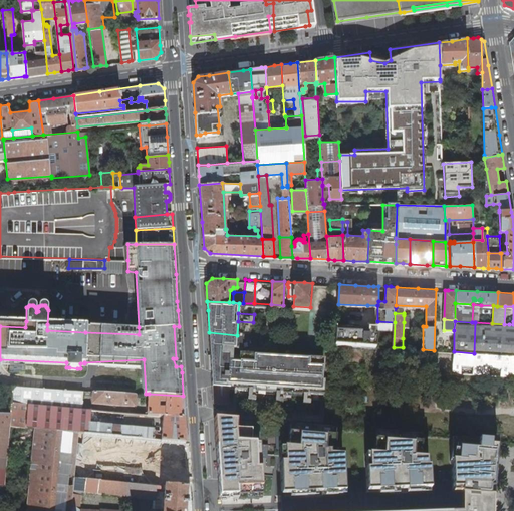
[(475,322),(474,353),(508,355),(509,324),(504,324),(492,323),(475,322)]
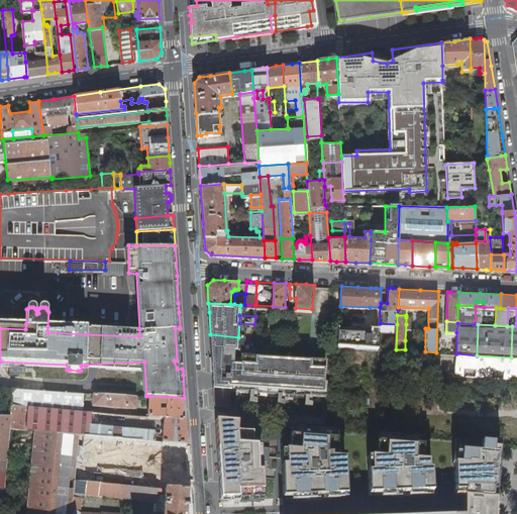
[(139,336),(139,329),(47,326),(47,332),(86,334),(139,336)]
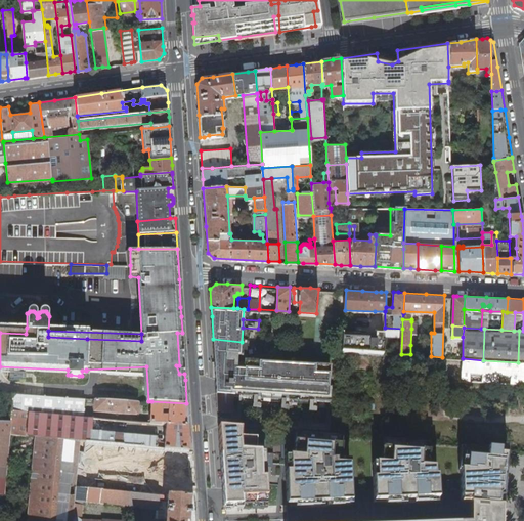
[(383,352),(384,332),(343,331),(342,349),(383,352)]
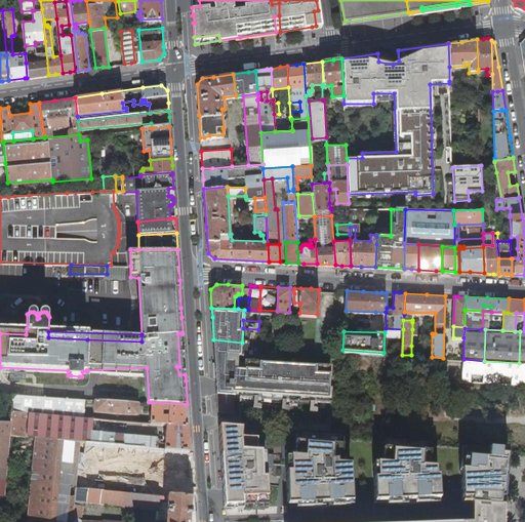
[(179,374),(185,374),(184,352),(183,333),(177,333),(179,366),(176,366),(179,374)]
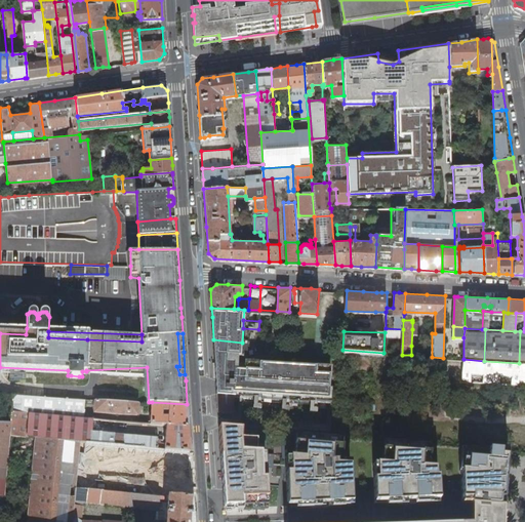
[(226,352),(238,353),(241,353),(242,343),(213,339),(216,378),(217,397),(218,410),(234,411),(235,393),(254,394),(261,395),(282,396),(288,396),(290,397),(311,398),(319,399),(329,399),(332,364),(245,358),(244,366),(233,365),(234,359),(226,359),(226,352)]
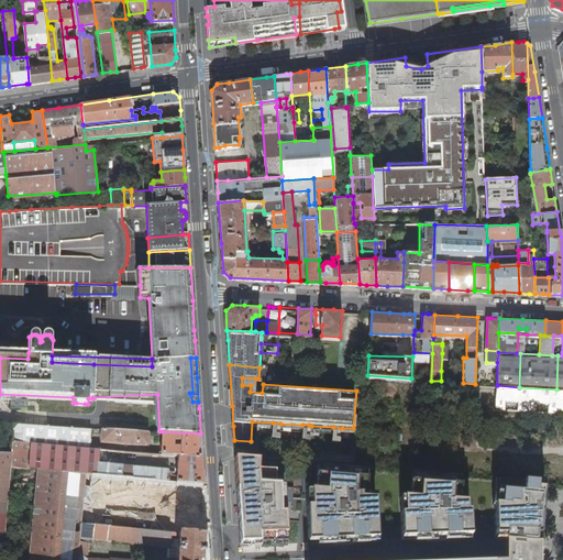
[(262,393),(263,384),(255,384),(255,379),(242,377),(242,385),(251,385),(250,392),(262,393)]
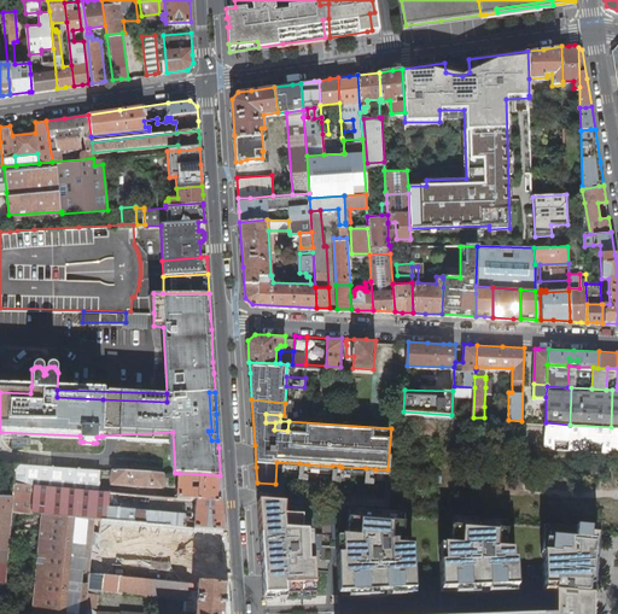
[(570,425),(546,422),(544,446),(617,451),(617,450),(617,427),(611,427),(570,425)]
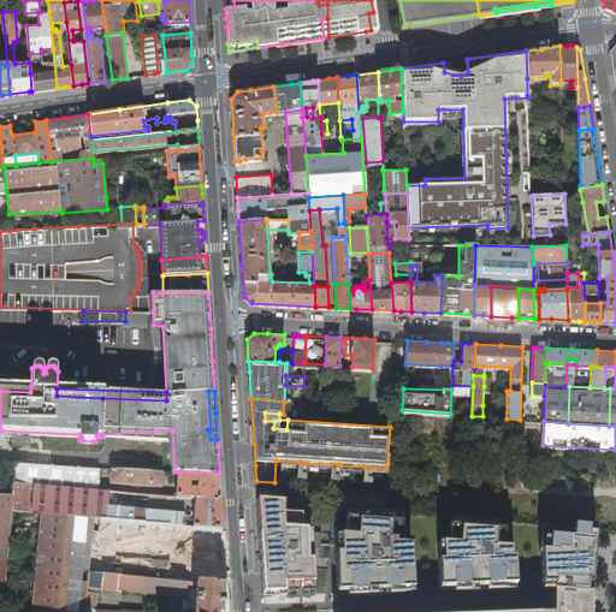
[(99,486),(100,467),(16,461),(15,480),(99,486)]
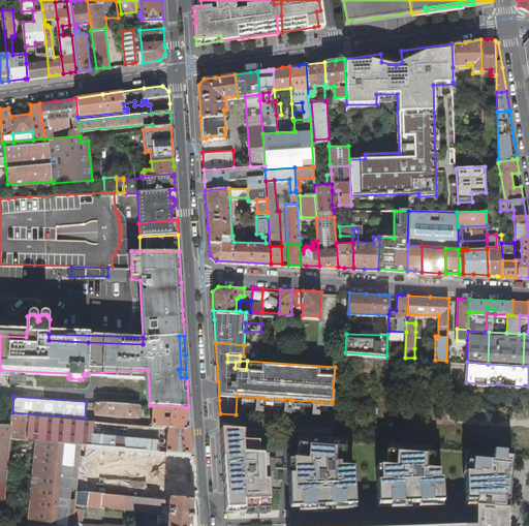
[(263,398),(256,397),(254,410),(262,410),(263,398)]
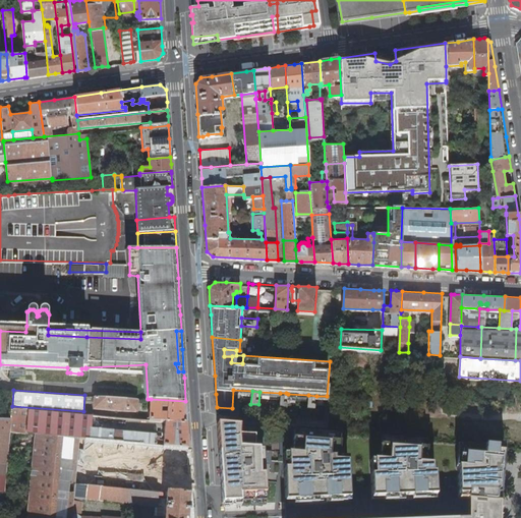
[(286,393),(280,393),(279,405),(287,406),(288,394),(286,393)]
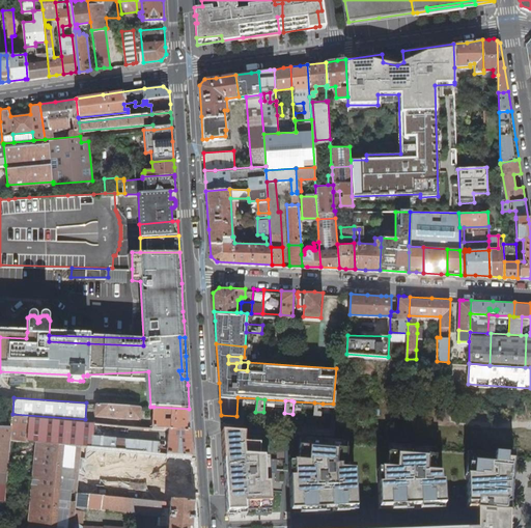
[(140,417),(141,406),(140,406),(96,403),(95,415),(140,417)]
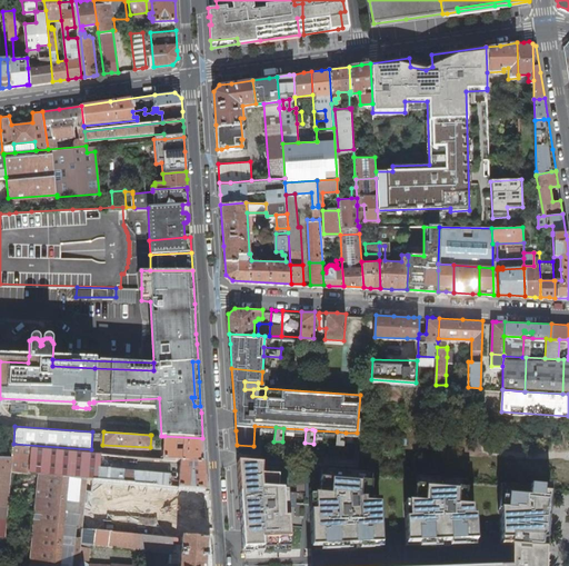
[(346,433),(337,432),(336,445),(345,446),(346,433)]
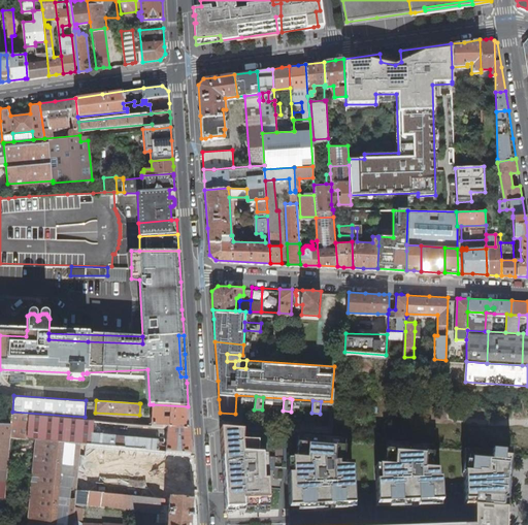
[(153,404),(152,425),(167,426),(189,428),(189,424),(189,418),(188,406),(153,404)]
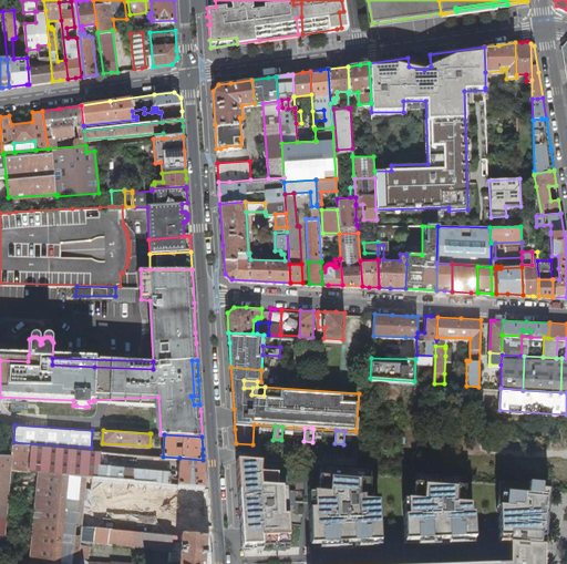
[(30,457),(31,444),(13,442),(12,454),(10,469),(29,470),(30,457)]
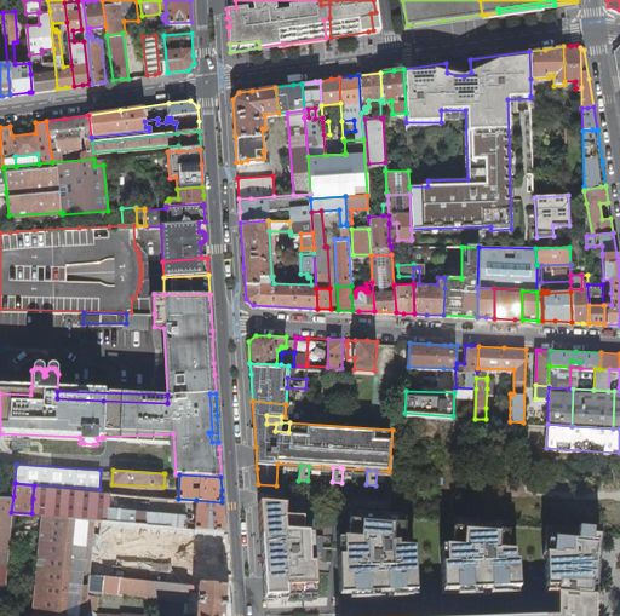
[(108,505),(109,493),(34,485),(33,499),(108,505)]
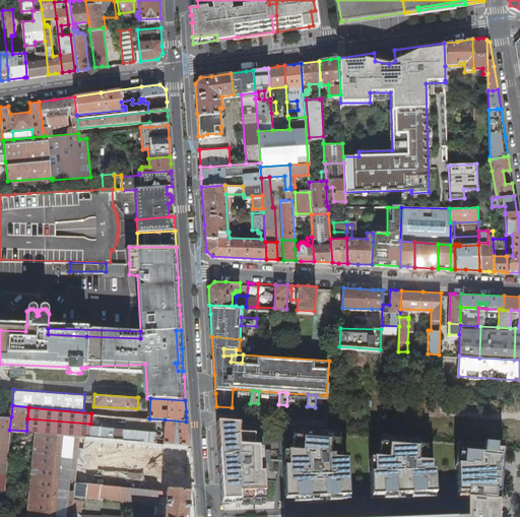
[(11,416),(0,415),(0,470),(5,471),(9,430),(11,416)]
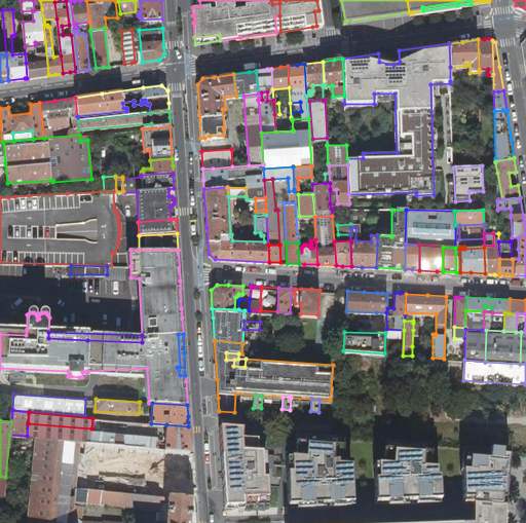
[(91,432),(91,428),(28,423),(27,436),(35,437),(86,442),(90,442),(91,432)]
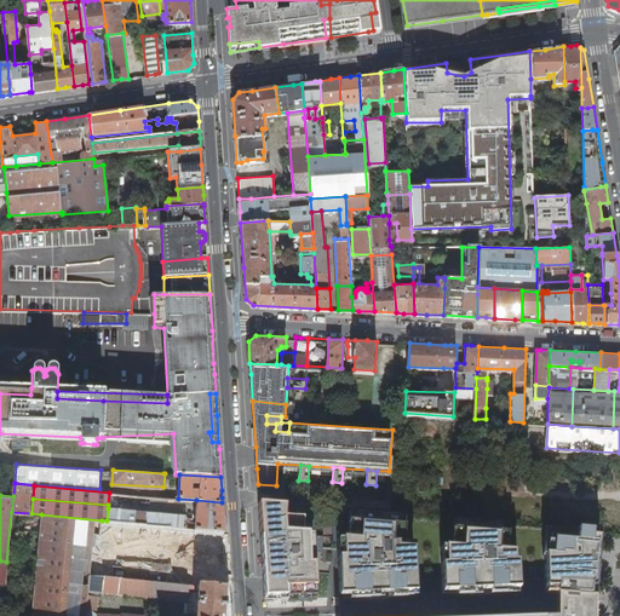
[(223,506),(222,502),(196,500),(195,522),(190,520),(190,516),(187,516),(108,508),(107,520),(224,530),(223,506)]
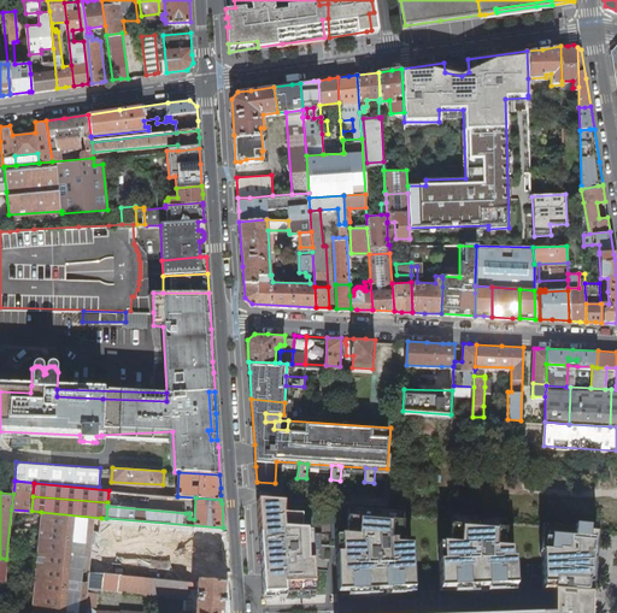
[(303,502),(258,499),(263,593),(313,591),(312,529),(300,529),(303,502)]
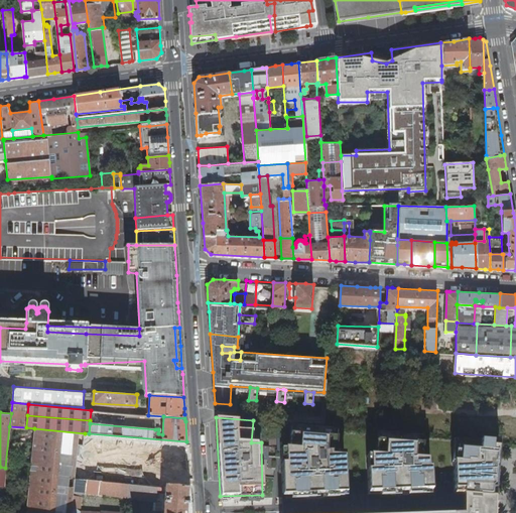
[(332,427),(296,424),(294,447),(289,447),(283,446),(284,457),(281,457),(282,491),(293,490),(294,494),(310,493),(323,493),(335,493),(335,489),(346,488),(345,456),(332,455),(334,427),(332,427)]
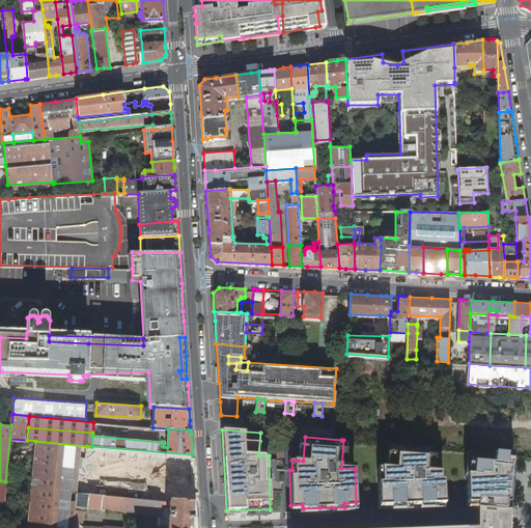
[(341,468),(355,469),(355,465),(345,464),(347,440),(343,440),(341,468)]
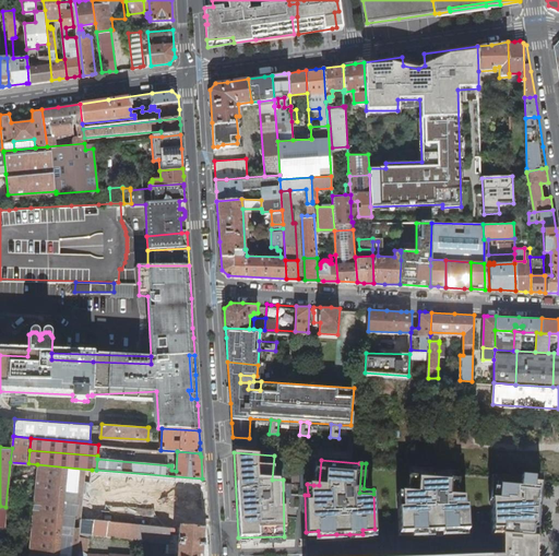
[(37,464),(28,555),(76,555),(78,548),(81,518),(83,494),(85,494),(86,482),(91,482),(92,470),(37,464)]
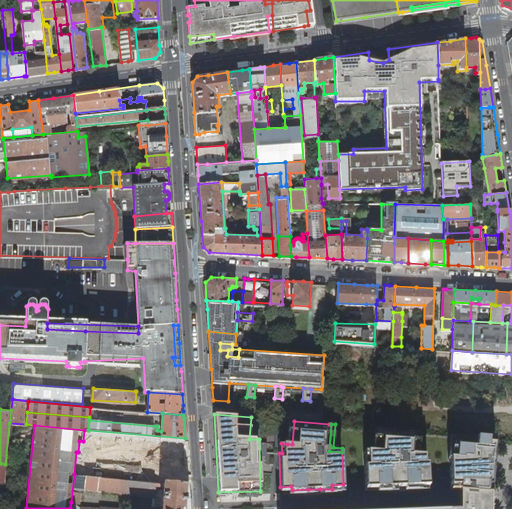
[(416,431),(379,428),(377,451),(373,451),(367,450),(367,465),(365,465),(366,484),(377,483),(377,487),(417,486),(417,482),(428,482),(428,463),(427,455),(425,455),(419,454),(415,454),(416,431)]
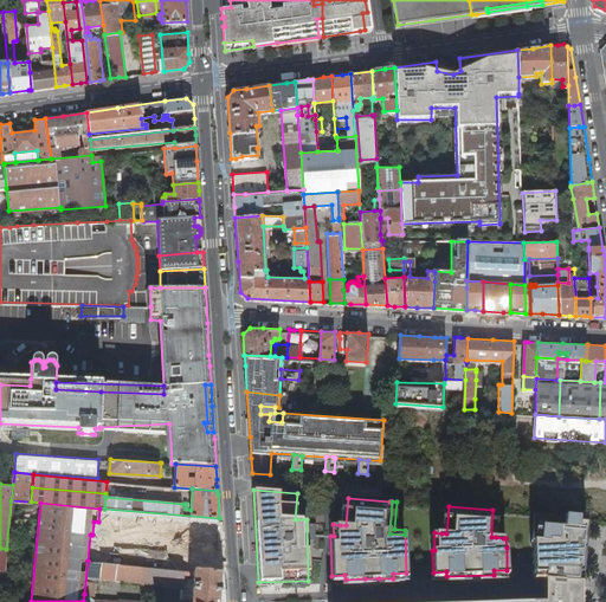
[(90,535),(88,561),(223,573),(219,518),(104,509),(100,509),(98,522),(94,522),(92,535),(90,535)]
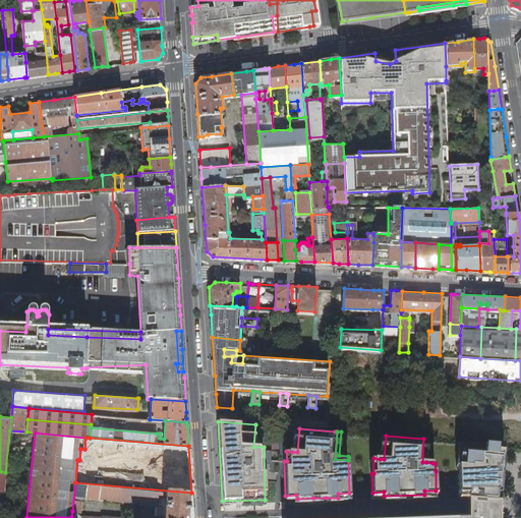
[(502,473),(505,445),(463,442),(461,465),(458,464),(459,493),(468,494),(467,499),(500,501),(502,473)]
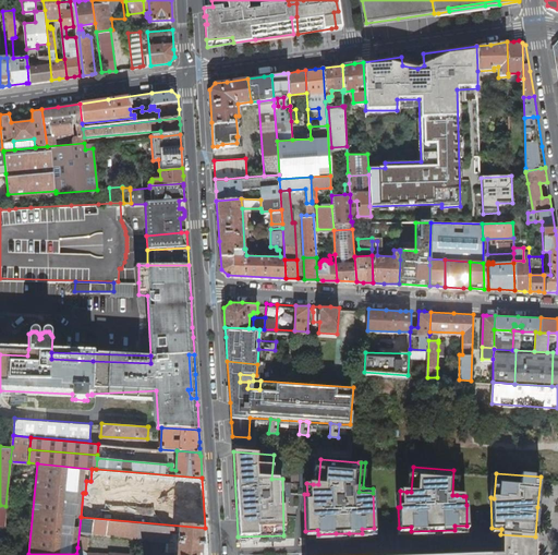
[(77,547),(85,549),(86,549),(87,540),(85,537),(93,532),(147,537),(148,538),(169,540),(170,525),(81,517),(77,547)]
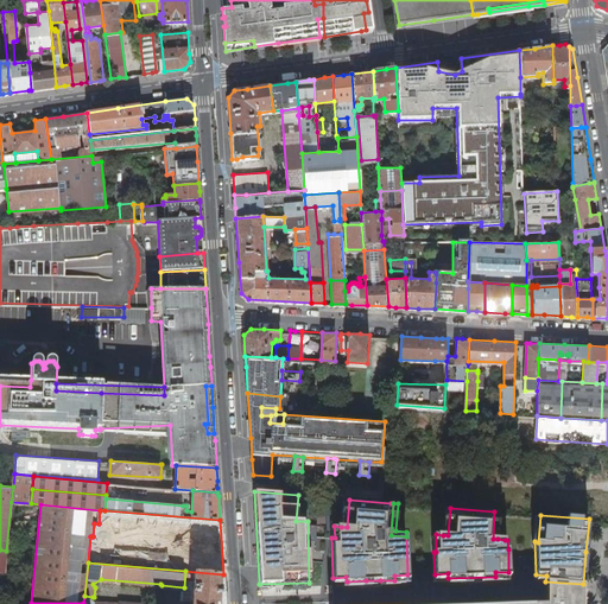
[(225,603),(225,601),(223,574),(195,572),(194,585),(190,584),(189,591),(183,590),(183,599),(192,601),(191,603),(225,603)]
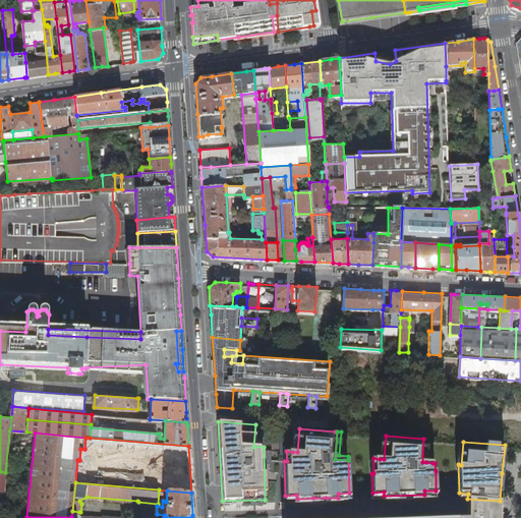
[(499,517),(500,510),(500,501),(467,499),(467,509),(467,517),(453,517),(499,517)]
